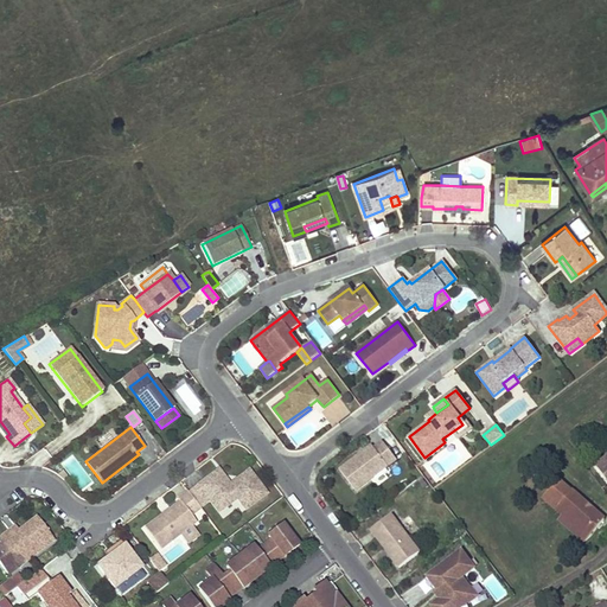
[(372,446),(339,470),(356,491),(396,460),(383,441),(374,448),(372,446)]
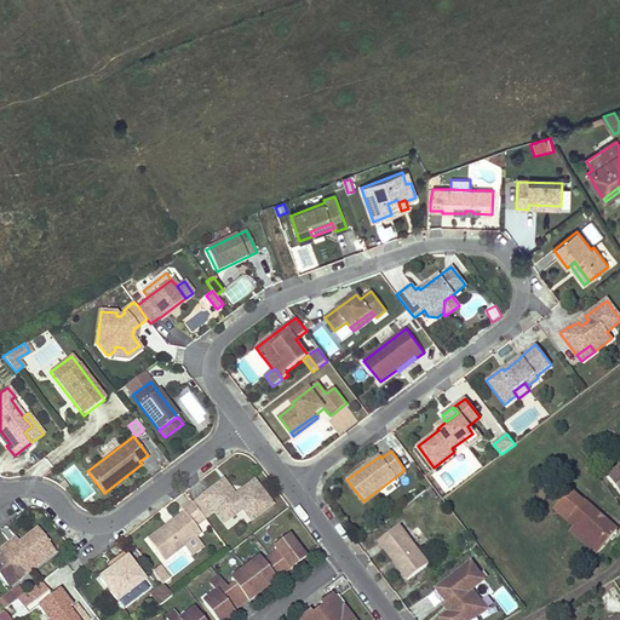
[(223,480),(201,495),(212,510),(220,522),(241,510),(248,522),(271,507),(254,482),(234,495),(223,480)]
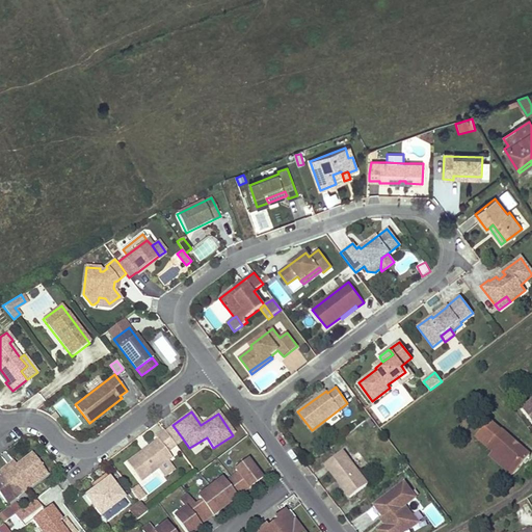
[(476,439),(493,453),(507,435),(490,421),(476,439)]
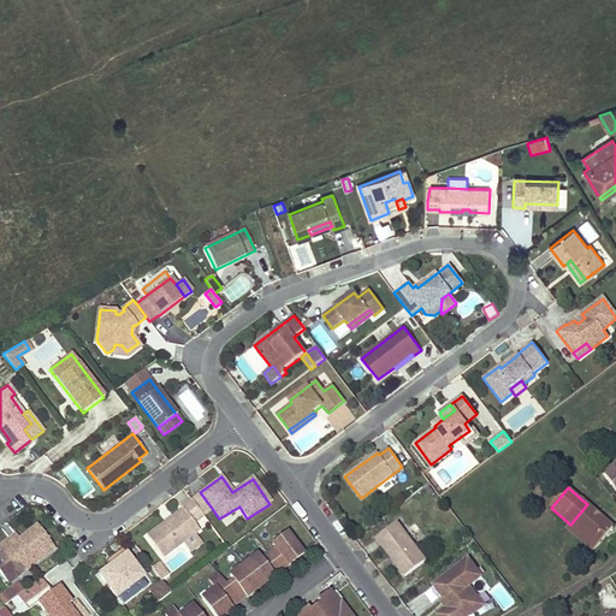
[(200,492),(190,499),(201,514),(211,507),(200,492)]
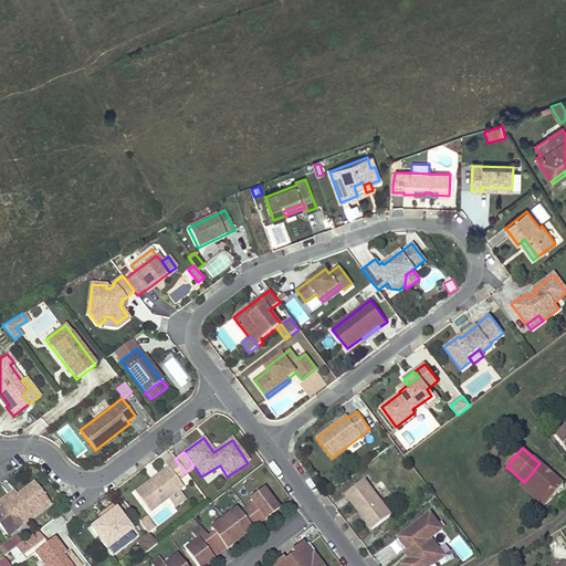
[(167,468),(135,493),(149,512),(182,486),(178,481),(187,474),(185,472),(175,459),(174,458),(165,464),(167,468)]
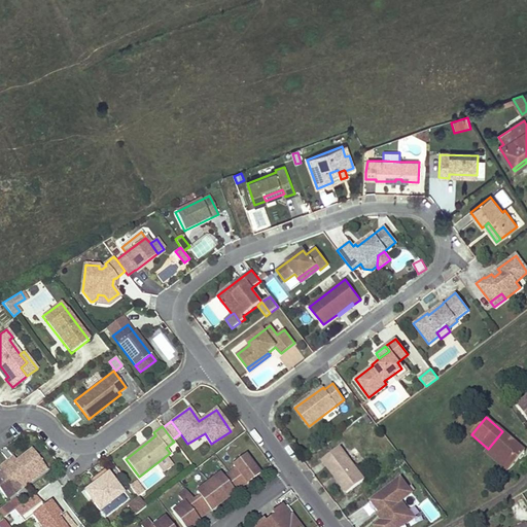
[(502,431),(488,449),(485,452),(507,471),(525,451),(502,431)]
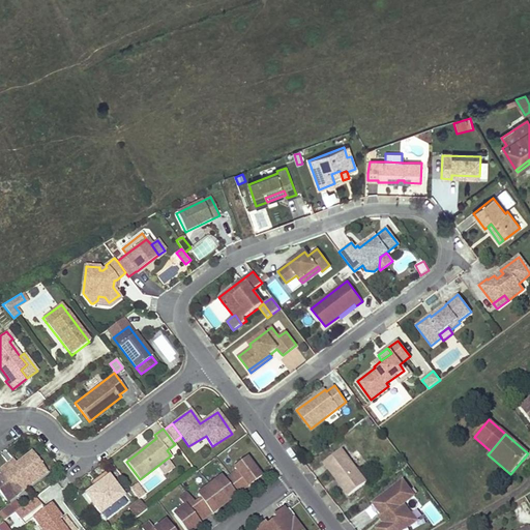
[(341,449),(324,463),(350,495),(366,480),(341,449)]
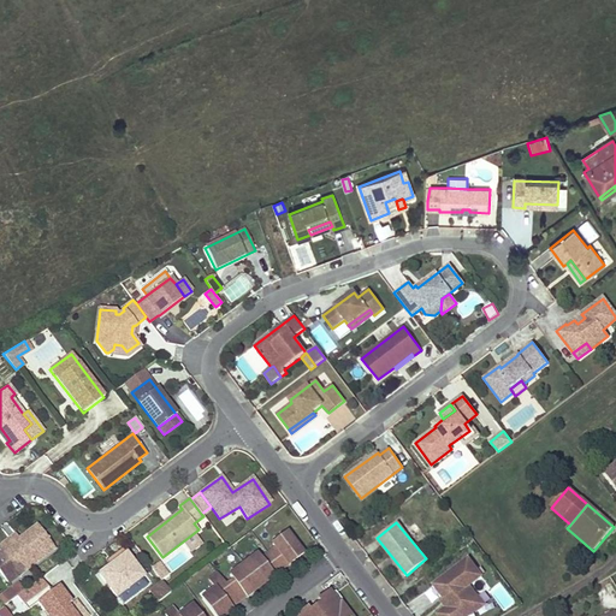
[(265,578),(267,581),(274,575),(273,574),(288,563),(289,564),(296,560),(294,557),(301,551),(286,532),(272,543),(276,548),(261,558),(258,554),(230,575),(234,580),(226,585),(218,574),(209,580),(215,588),(202,598),(215,615),(224,615),(232,610),(231,606),(246,596),(247,597),(253,591),(252,588),(265,578)]
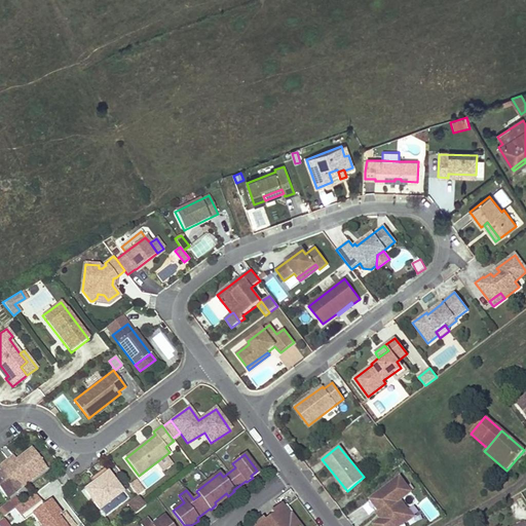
[(14,491),(37,475),(23,455),(15,460),(0,472),(0,489),(0,490),(9,484),(14,491)]
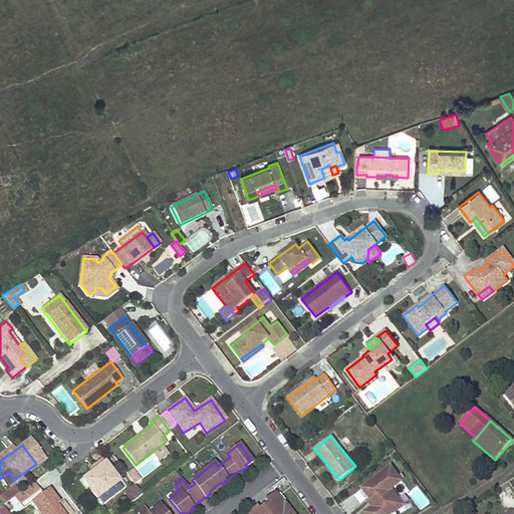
[(11,446),(0,455),(0,461),(15,450),(11,446)]
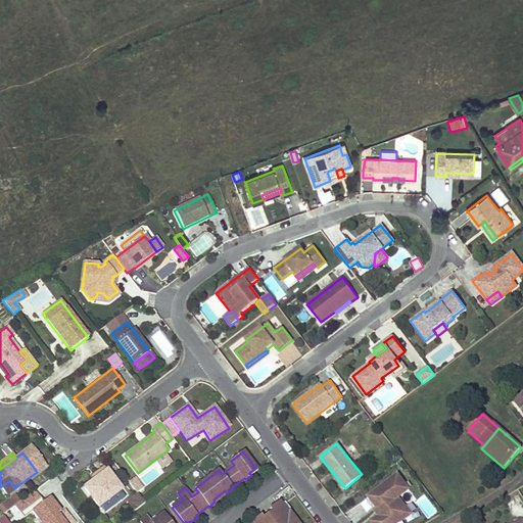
[(101,467),(87,478),(91,482),(105,471),(101,467)]
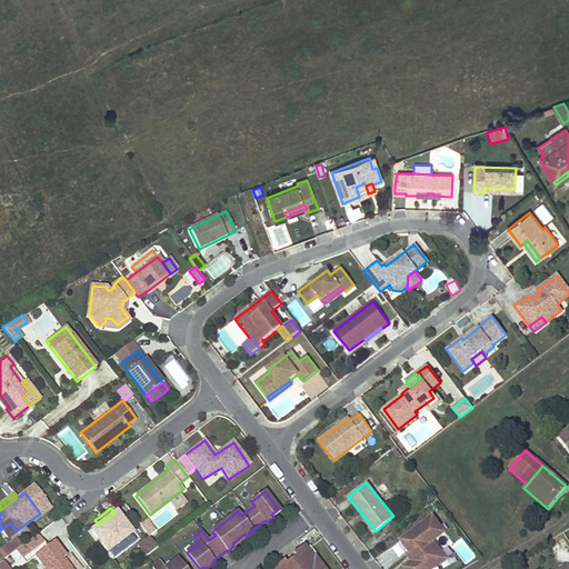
[(99,525),(89,531),(106,553),(131,535),(115,512),(99,525)]
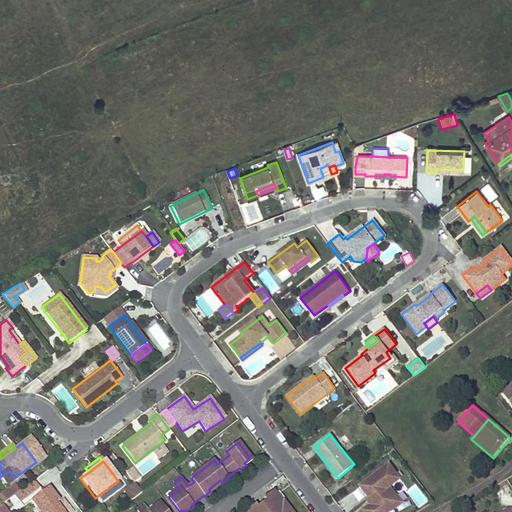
[(140,477),(132,466),(125,471),(133,482),(140,477)]
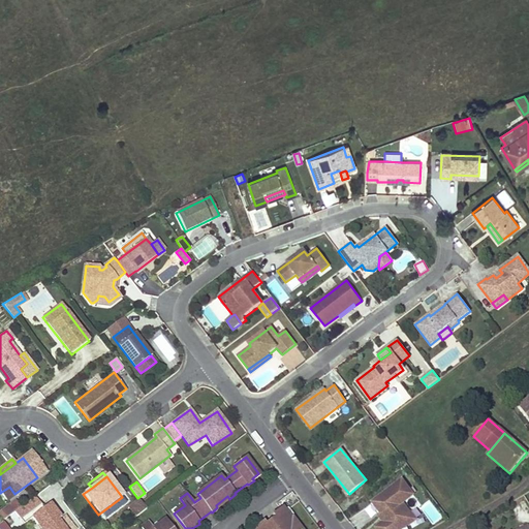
[(400,481),(370,504),(378,516),(380,514),(385,521),(383,522),(374,528),(402,528),(406,526),(402,520),(408,516),(400,505),(401,501),(405,501),(411,497),(400,481)]
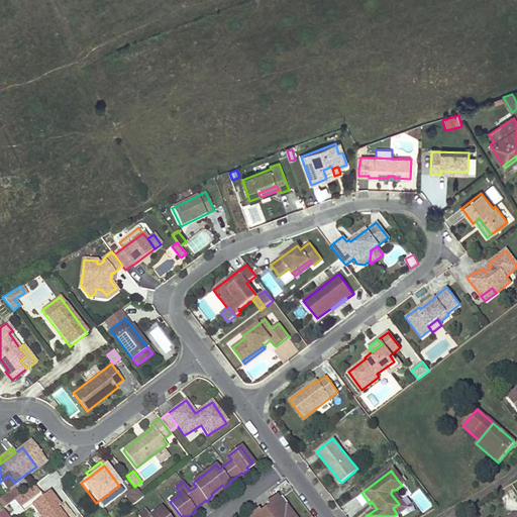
[(14,483),(9,476),(0,482),(6,490),(14,483)]
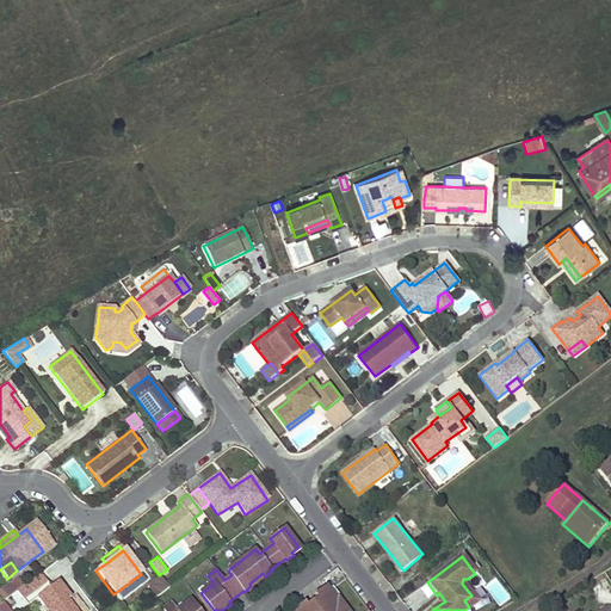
[(39,573),(16,591),(28,605),(37,598),(47,610),(75,610),(67,600),(71,598),(57,581),(50,586),(39,573)]
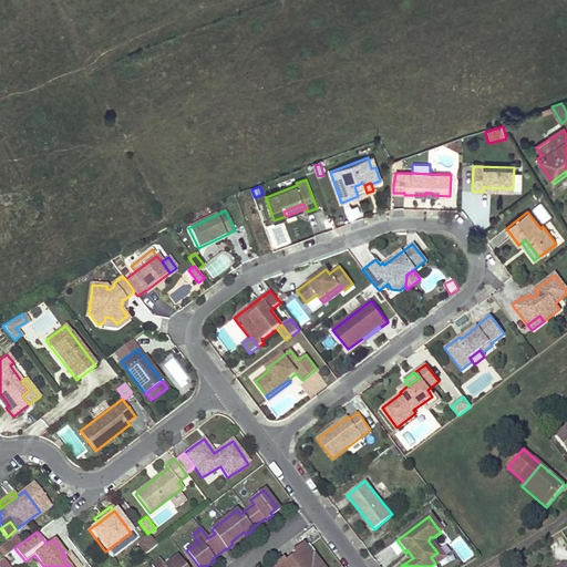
[(244,532),(232,542),(233,544),(246,535),(244,532)]
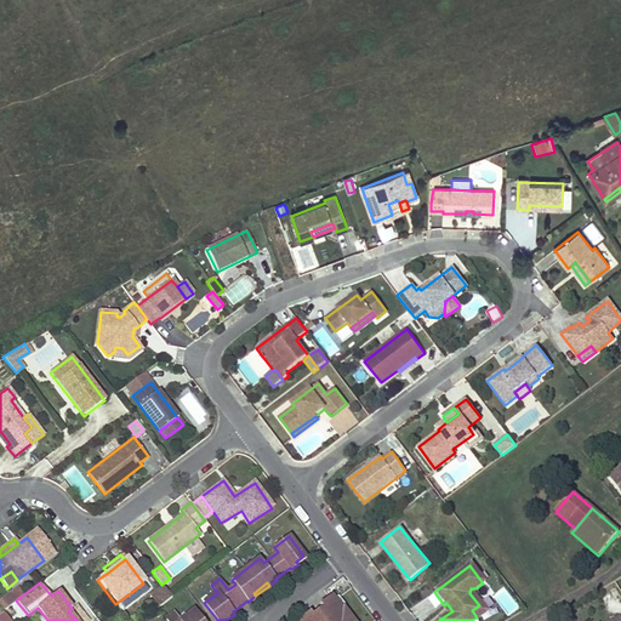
[(143,584),(115,604),(123,614),(151,593),(143,584)]
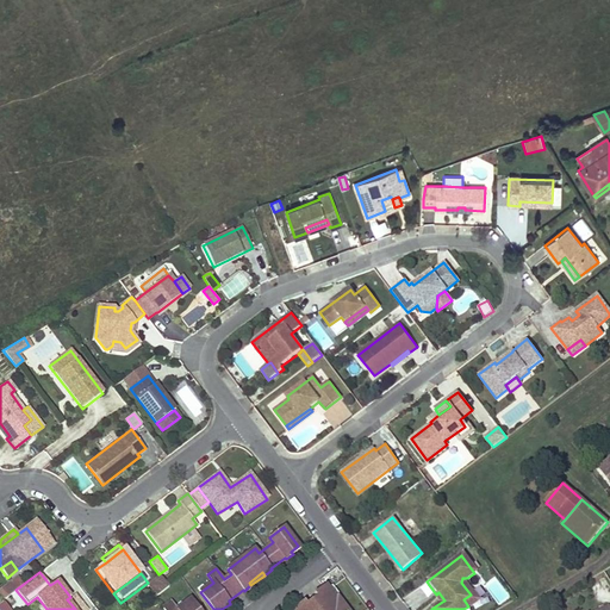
[(160,576),(147,585),(155,597),(168,586),(160,576)]
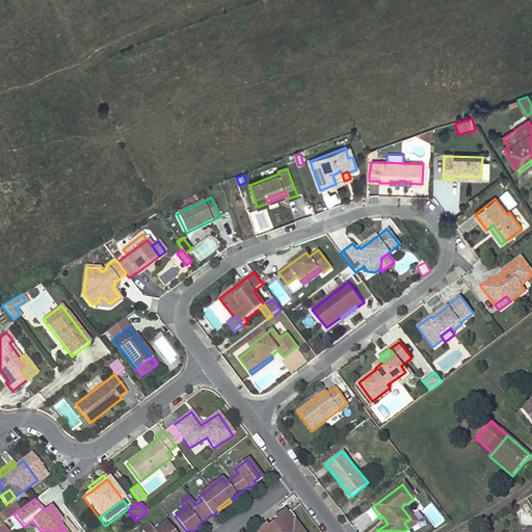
[(0,520),(2,524),(14,514),(9,508),(0,514),(0,520)]
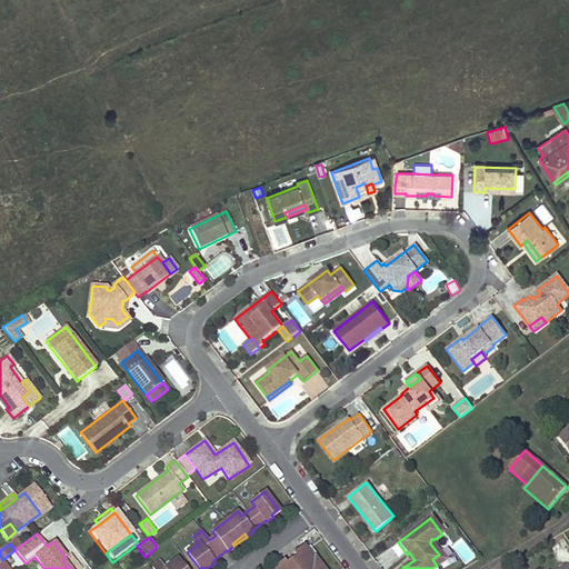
[(315,568),(310,561),(313,559),(303,546),(292,555),(295,557),(286,563),(283,561),(272,568),(315,568)]
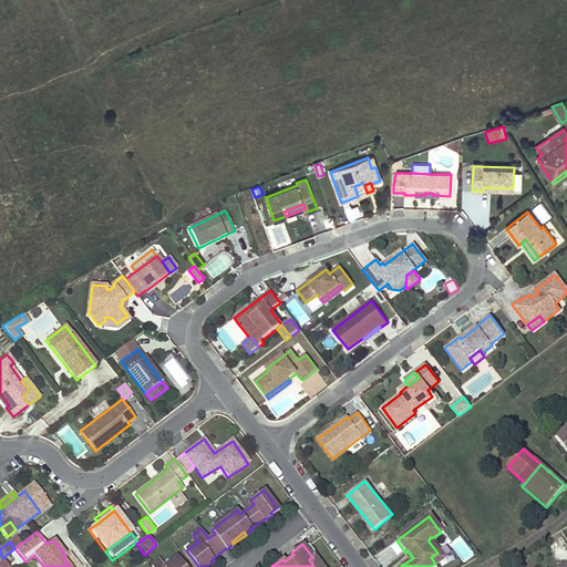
[(16,549),(7,555),(14,566),(23,562),(16,549)]
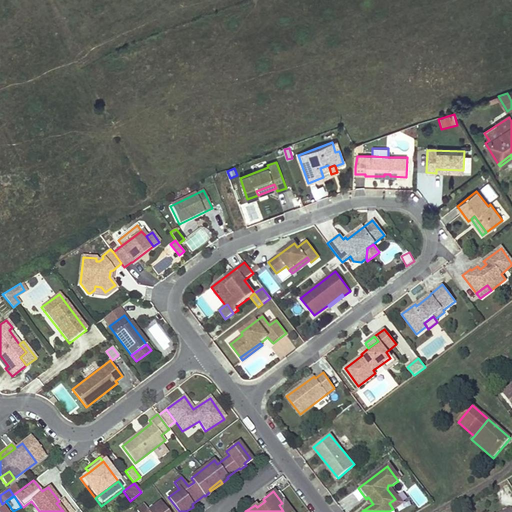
[(395,499),(389,503),(393,509),(394,510),(401,504),(396,497),(395,499)]
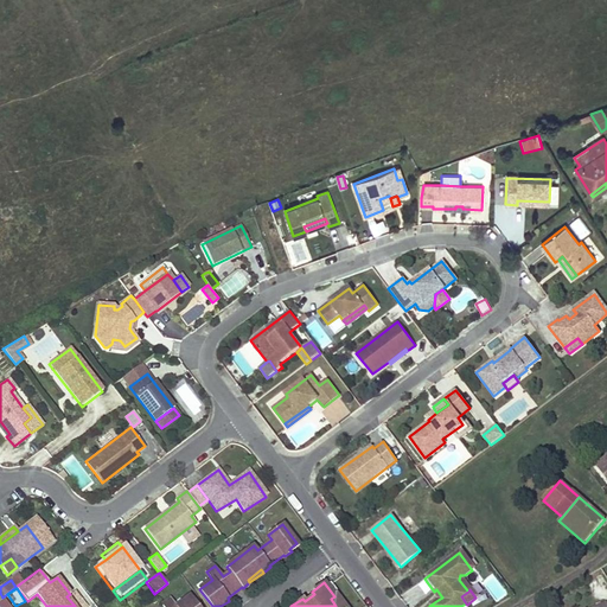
[(197,606),(190,596),(176,606),(170,599),(161,605),(163,606),(197,606)]
